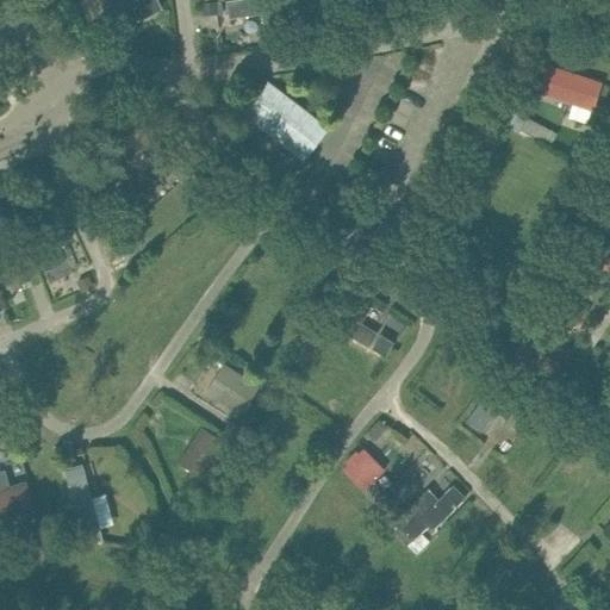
[(159,0),(118,0),(129,25),(163,11),(159,0)]
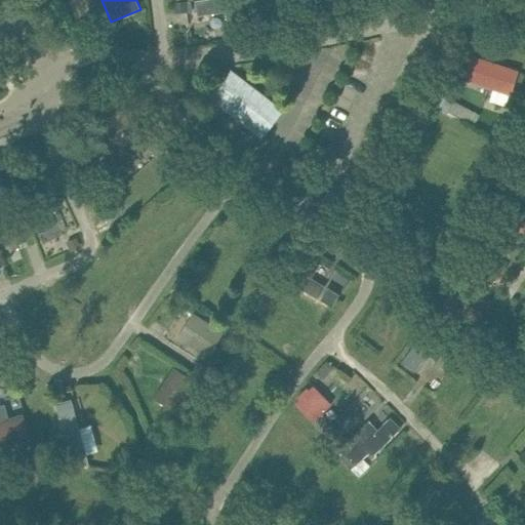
[(197,16),(225,12),(228,29),(243,27),(239,0),(198,0),(195,0),(197,16)]
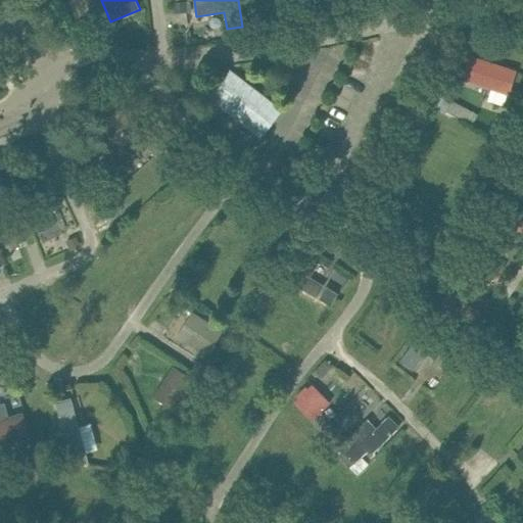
[(469,55),(462,80),(508,95),(516,70),(469,55)]
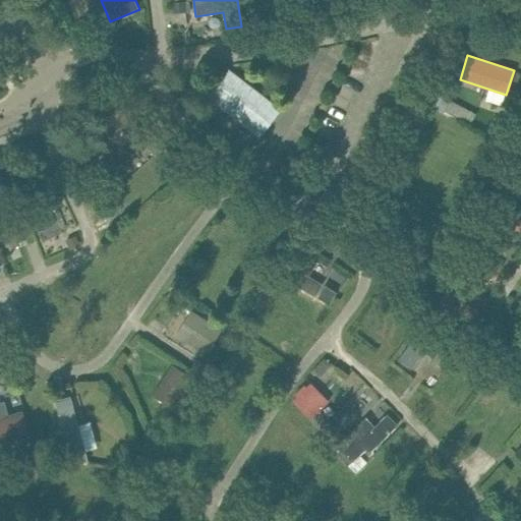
[(231,87),(224,95),(222,93),(216,102),(250,128),(241,141),(250,149),(280,110),(235,76),(229,84),(231,87)]
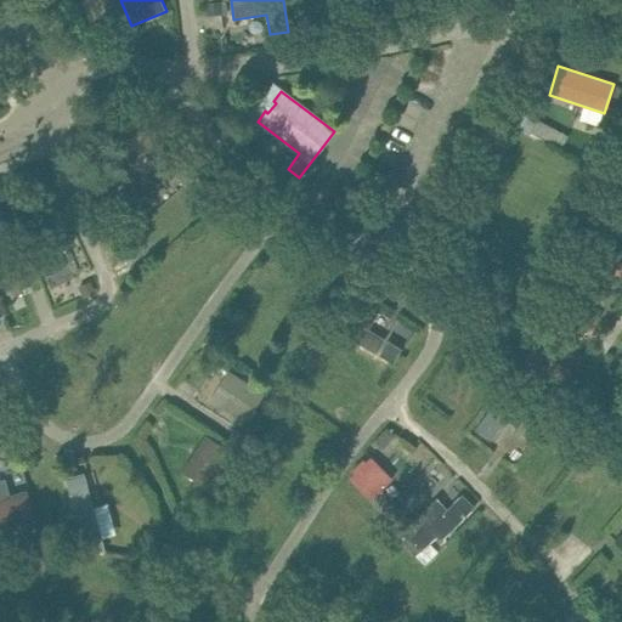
[(186,163),(176,175),(186,182),(196,169),(186,162),(186,163)]
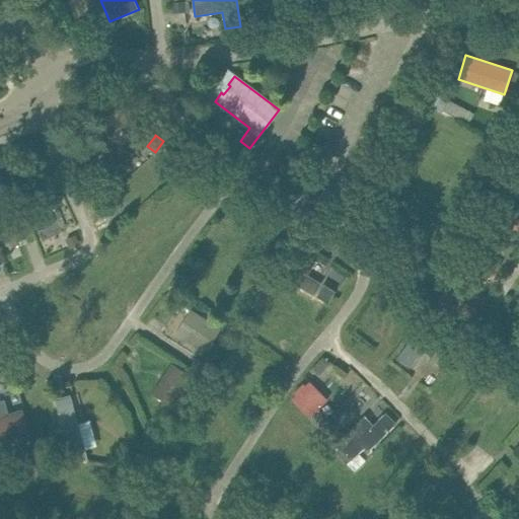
[(508,169),(518,175),(518,157),(515,155),(508,169)]
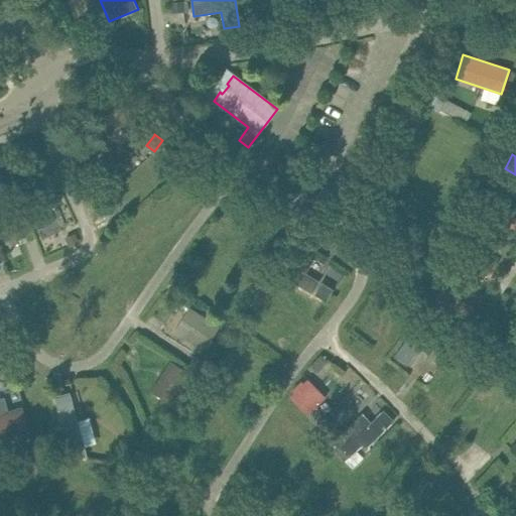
[(56,188),(26,202),(33,216),(40,234),(56,227),(48,209),(61,203),(56,188)]
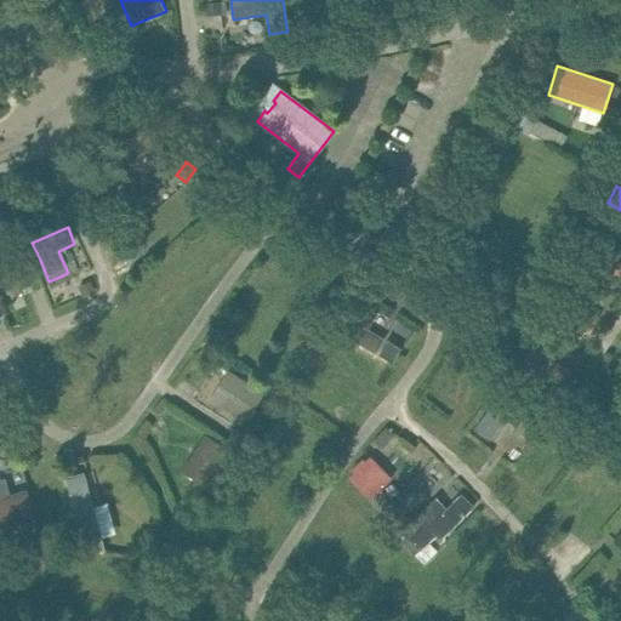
[(6,251),(0,252),(0,288),(5,300),(23,292),(6,251)]
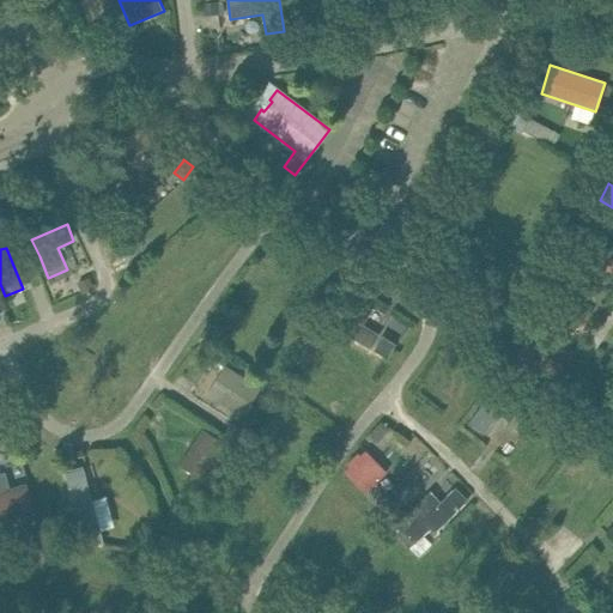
[(87,277),(76,281),(80,292),(91,287),(87,277)]
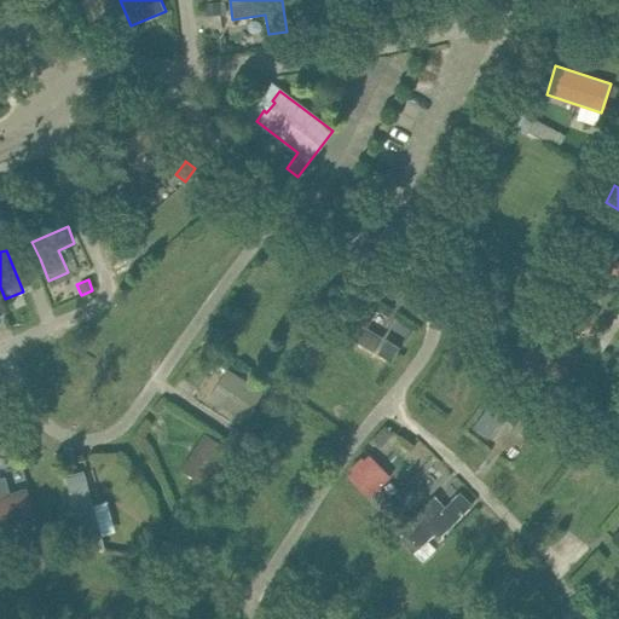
[(377,313),(359,301),(340,330),(374,353),(385,337),(368,327),(377,313)]
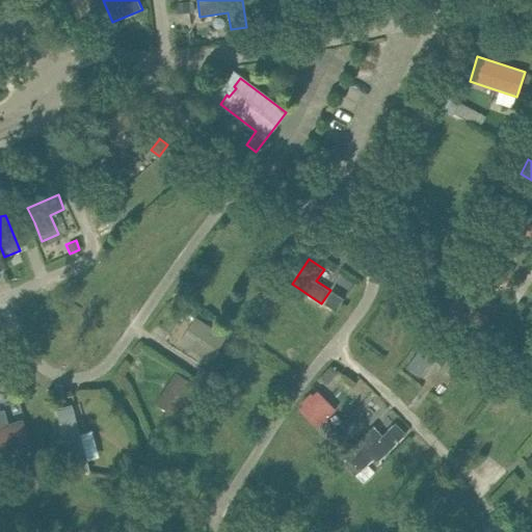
[(448,314),(482,331),(489,317),(456,299),(448,314)]
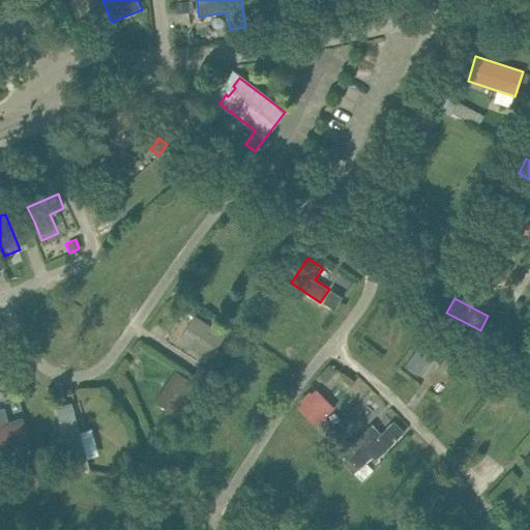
[(190,351),(192,349),(210,361),(227,334),(195,316),(177,343),(190,351)]
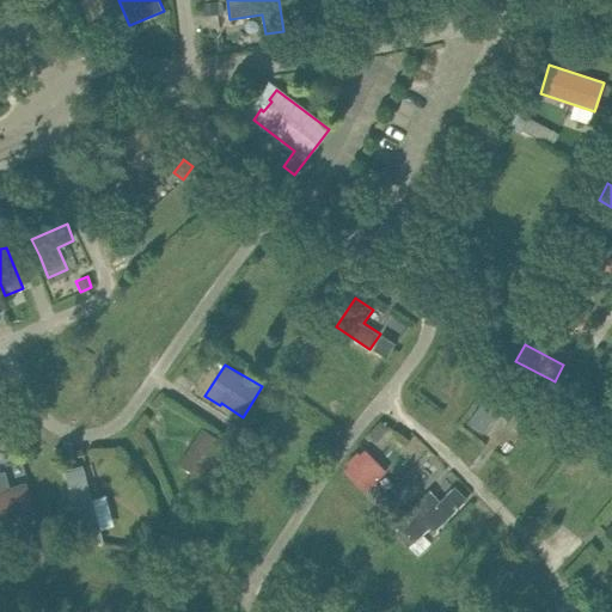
[(525,399),(500,380),(466,424),(481,435),(497,412),(509,421),(525,399)]
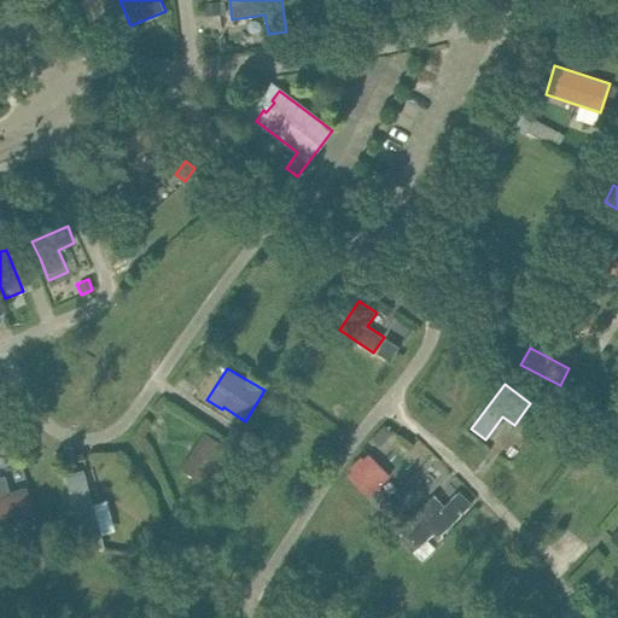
[(383,424),(371,438),(379,445),(391,431),(383,424)]
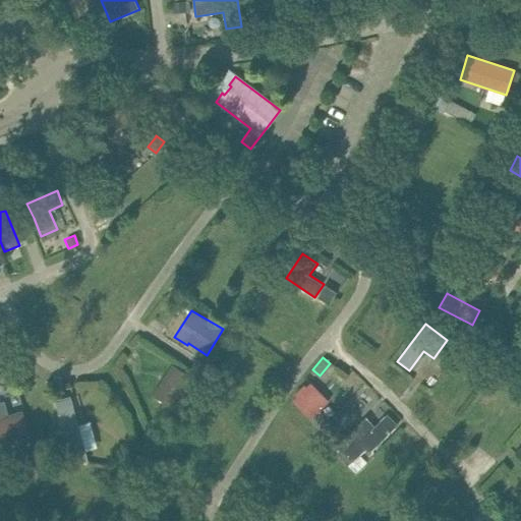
[(191,379),(172,365),(152,395),(171,408),(191,379)]
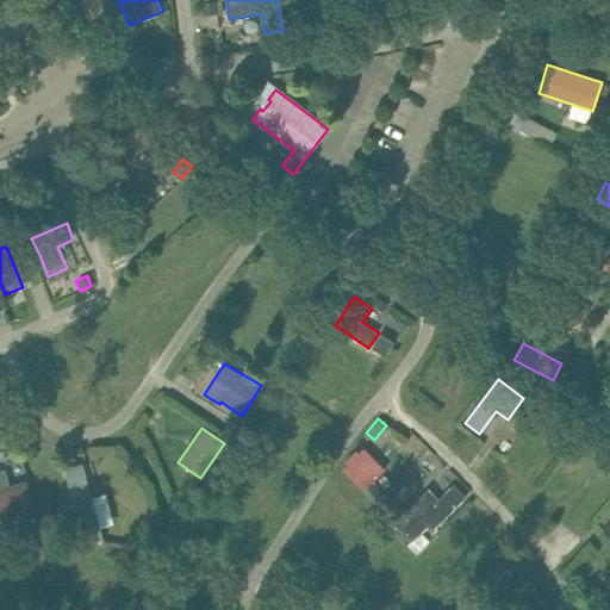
[(362,447),(341,467),(374,502),(384,491),(373,479),(384,468),(362,447)]
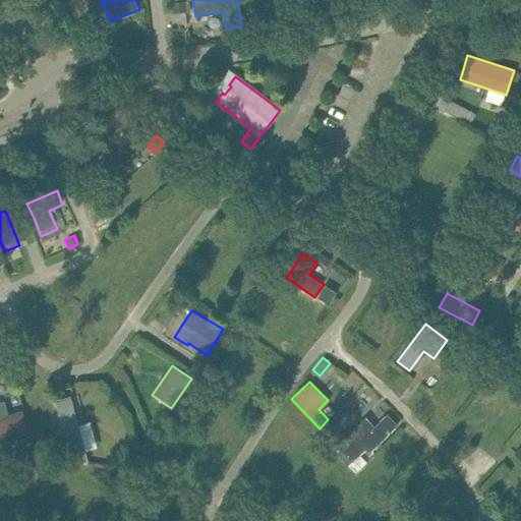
[(55,400),(69,456),(84,452),(70,396),(55,400)]
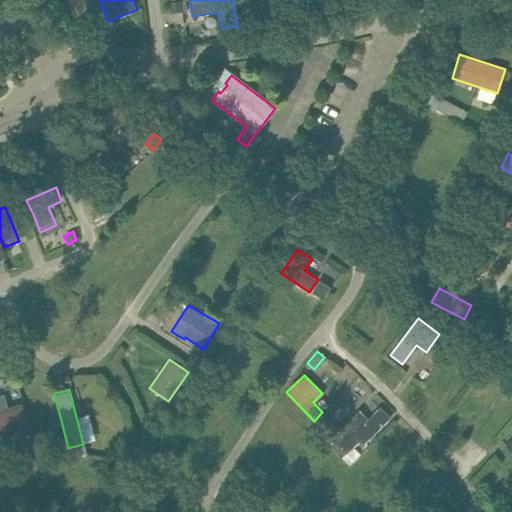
[(0,436),(29,429),(22,403),(0,409),(0,436)]
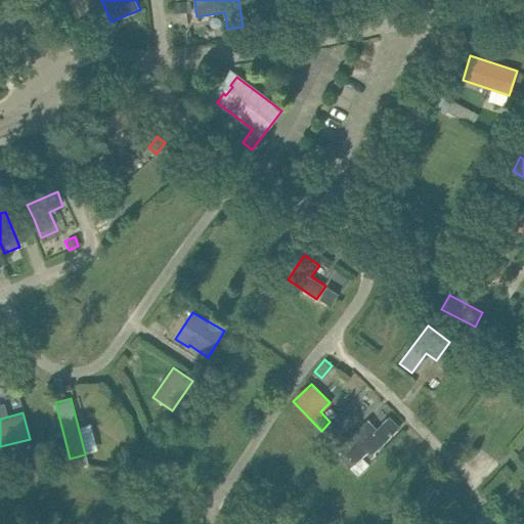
[(358,440),(344,454),(354,465),(368,450),(373,454),(400,427),(388,416),(377,428),(369,421),(354,435),(358,440)]
